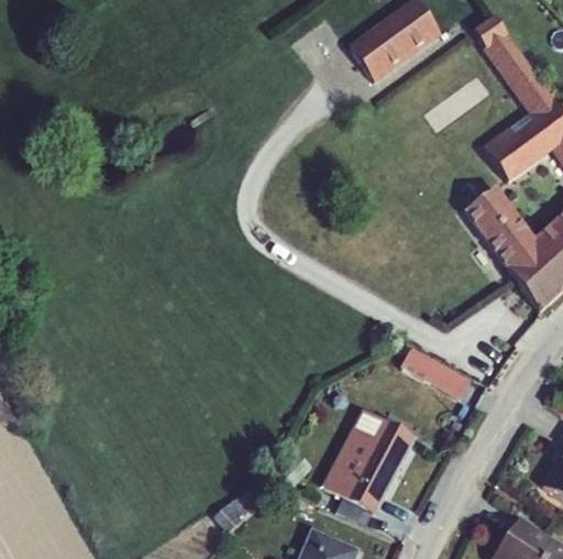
[(409,0),(349,44),(375,81),(443,33),(419,0),(409,0)]
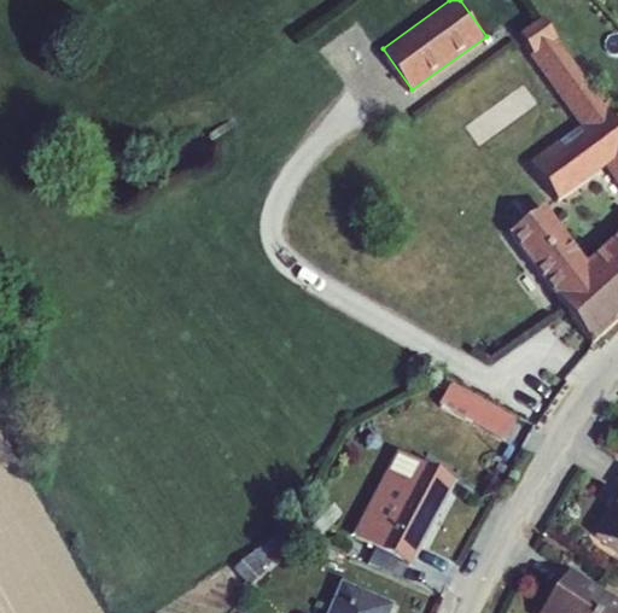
[(617,171),(617,122),(611,112),(613,111),(542,17),(519,33),(567,100),(564,103),(584,132),(561,149),(547,129),(522,149),(559,199),(610,162),(617,171)]
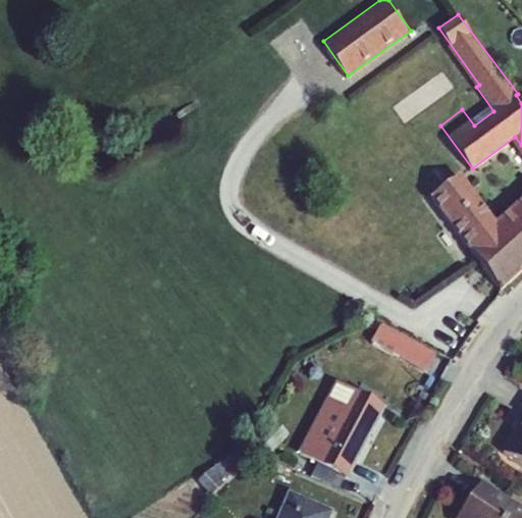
[(521,266),(521,196),(496,220),(462,173),(430,195),(500,287),(521,266)]
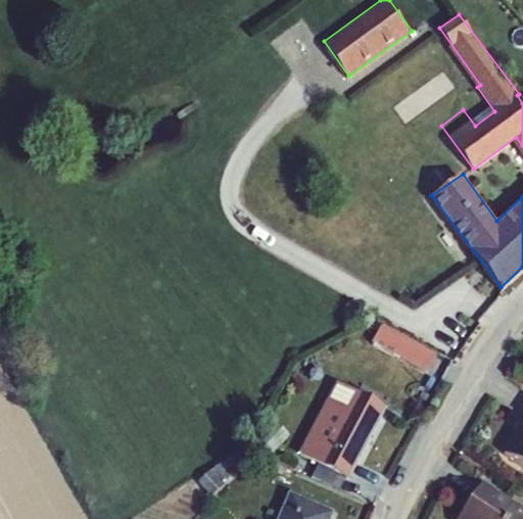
[(381,321),(371,339),(428,371),(438,351),(381,321)]
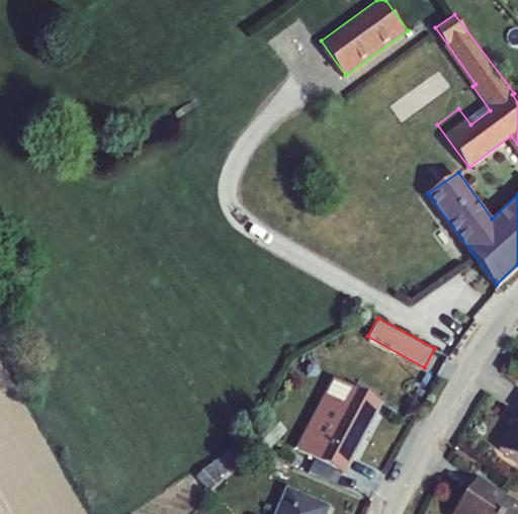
[(315,456),(353,386),(334,375),(295,446),(315,456)]
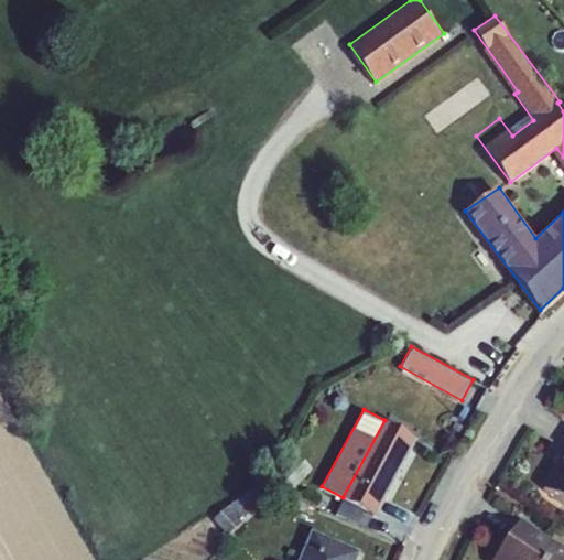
[(343,497),(377,516),(418,438),(384,420),(343,497)]
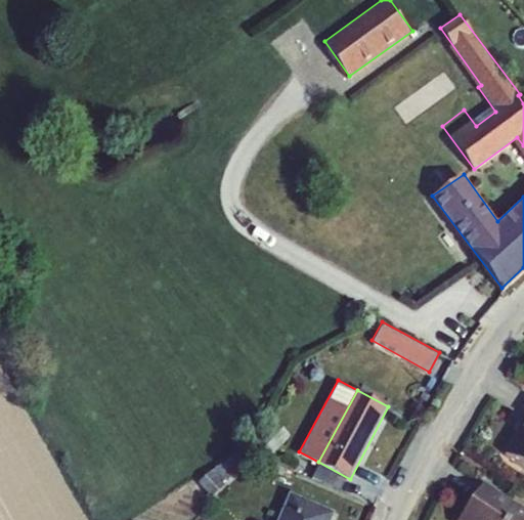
[(523,406),(521,413),(523,414),(523,418),(505,451),(523,464),(523,406)]
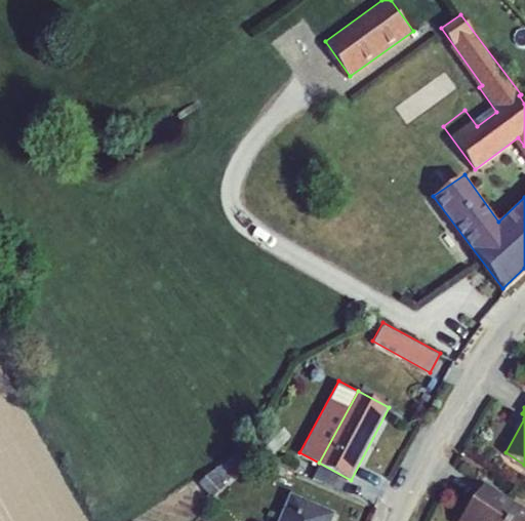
[(219,461),(199,480),(211,493),(224,482),(224,481),(231,475),(224,468),(225,467),(219,461)]
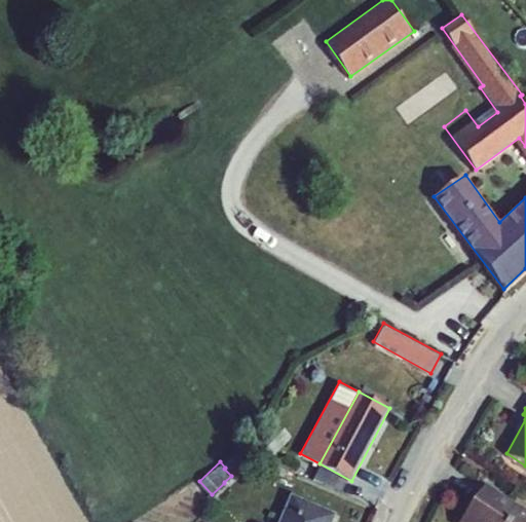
[(458,521),(525,521),(525,508),(486,483),(458,521)]
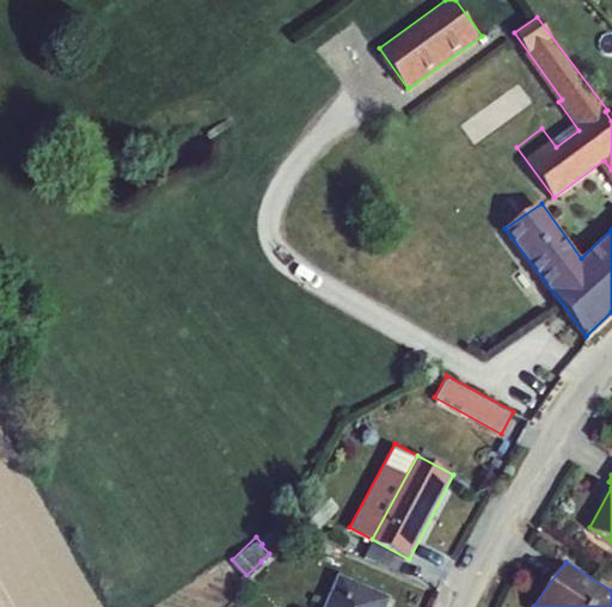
[(385,606),(390,596),(338,575),(323,606),(385,606)]
